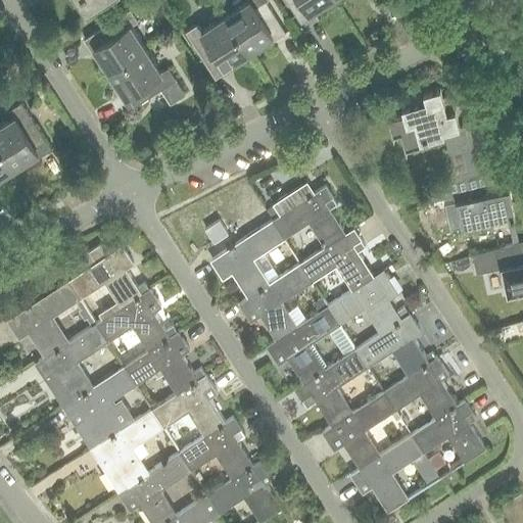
[(267,0),(247,0),(248,0),(226,15),(249,52),(284,30),(266,1),(267,0)]
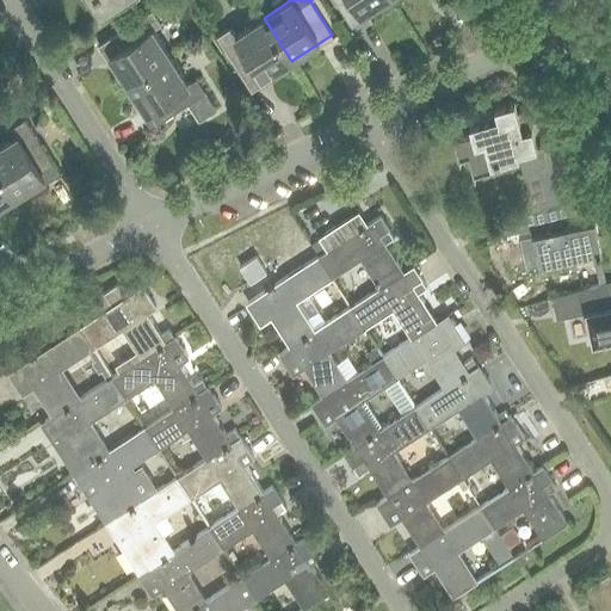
[(334,0),(350,23),(386,0),(334,0)]
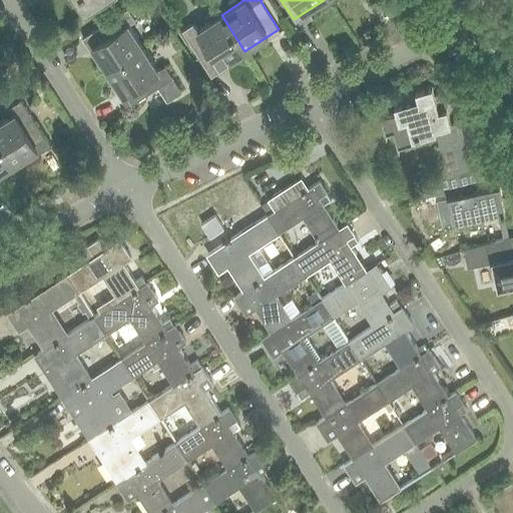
[(85,37),(107,71),(143,47),(128,25),(134,20),(127,9),(85,37)]
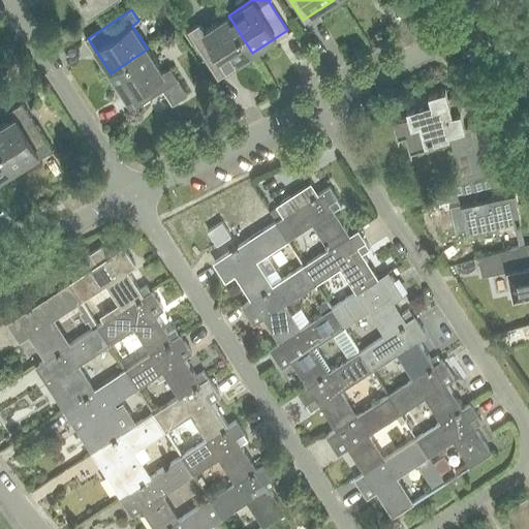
[(229,67),(252,53),(228,16),(205,31),(200,24),(188,32),(218,79),(231,70),(229,67)]
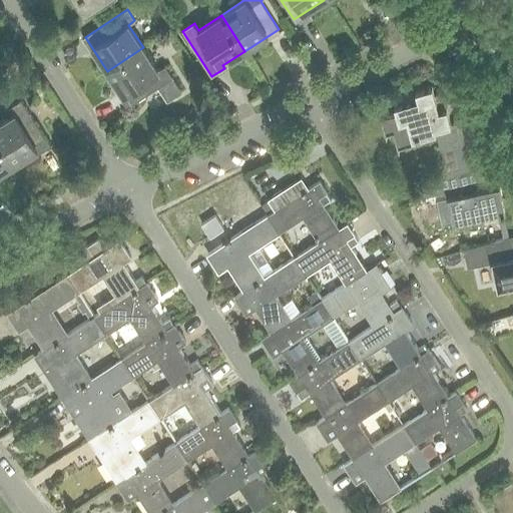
[(143,47),(107,71),(129,105),(158,86),(167,100),(181,91),(164,66),(158,70),(143,47)]
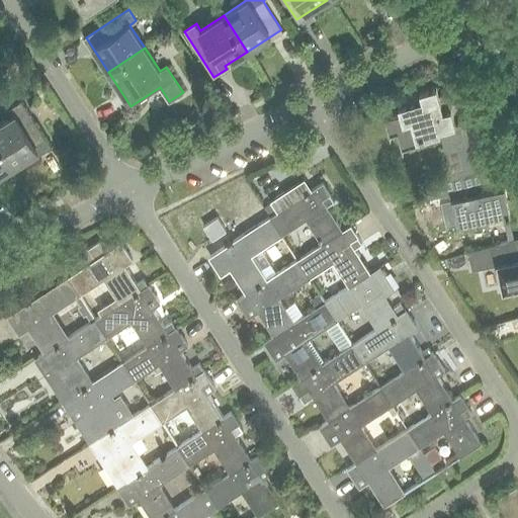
[(439,131),(452,178),(477,171),(463,123),(454,125),(450,110),(442,113),(436,89),(403,98),(406,107),(399,108),(401,116),(384,120),(389,137),(397,135),(402,155),(427,148),(423,136),(439,131)]
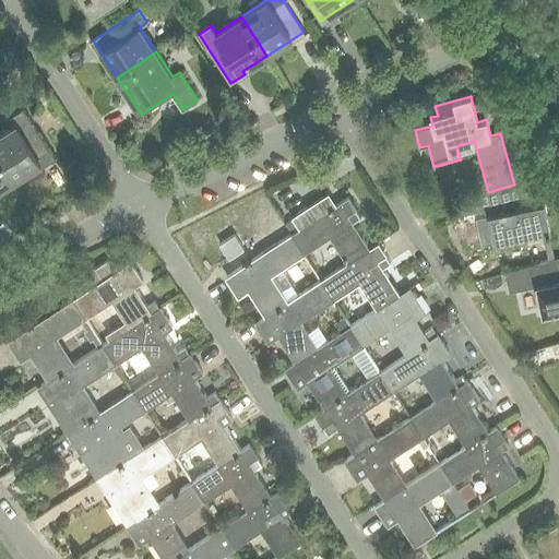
[(0,134),(0,157),(15,180),(51,157),(22,110),(10,118),(14,126),(0,134)]
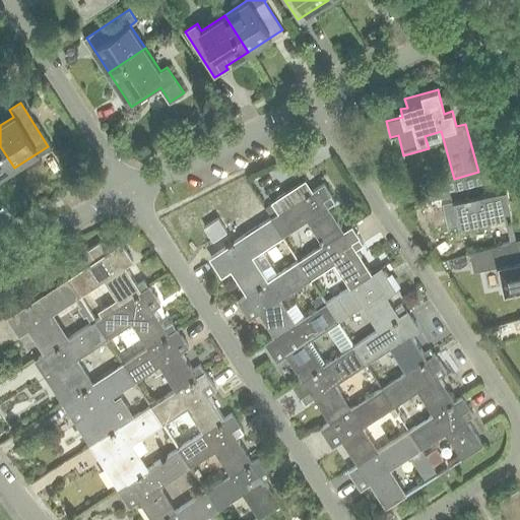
[(0,176),(14,168),(0,146),(0,176)]
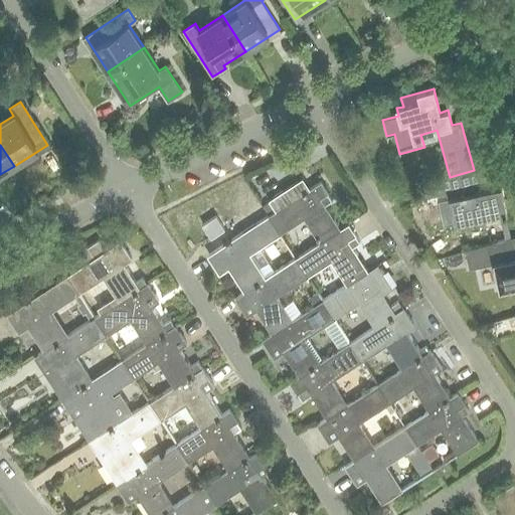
[(474,170),(450,177),(443,179),(413,187),(417,201),(448,192),(456,223),(507,210),(501,185),(479,191),(474,170)]
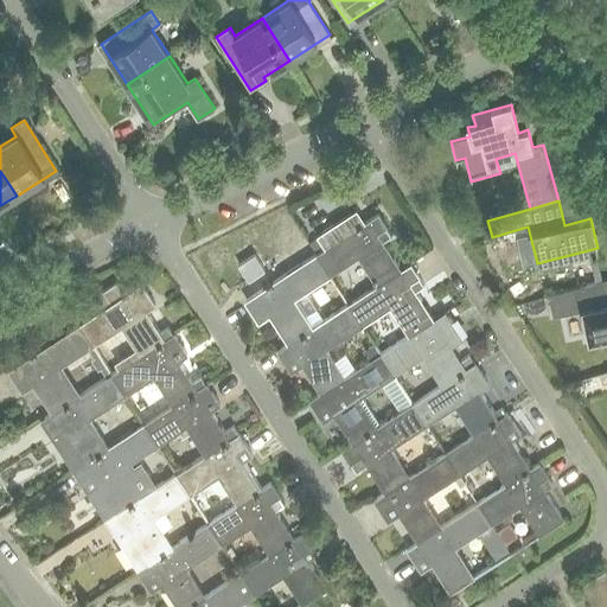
[(357,257),(376,286),(401,270),(382,242),(390,236),(376,215),(366,221),(357,208),(317,232),(326,247),(315,254),(328,275),(357,257)]
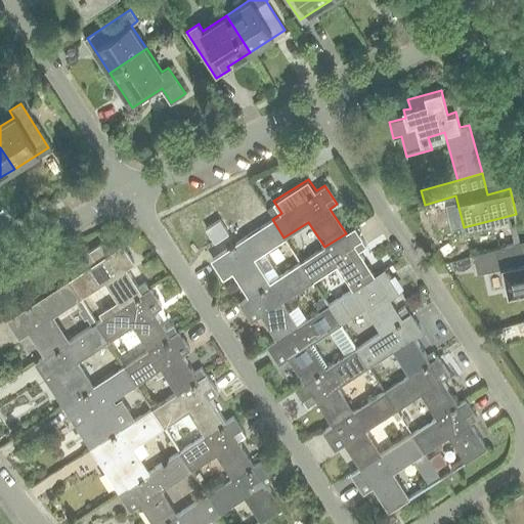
[(514,217),(507,218),(514,244),(520,243),(514,217)]
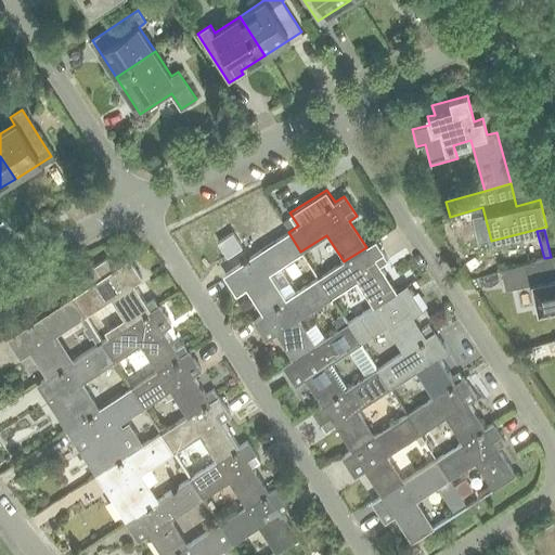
[(300,252),(288,232),(223,273),(235,293),(244,287),(261,314),(284,299),(267,273),(300,252)]
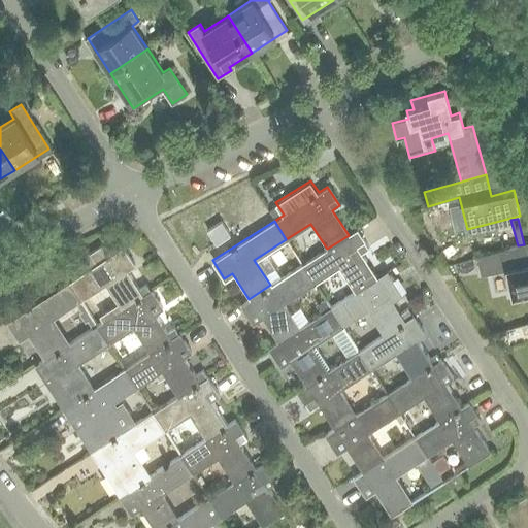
[(221,223),(207,231),(216,244),(230,236),(221,223)]
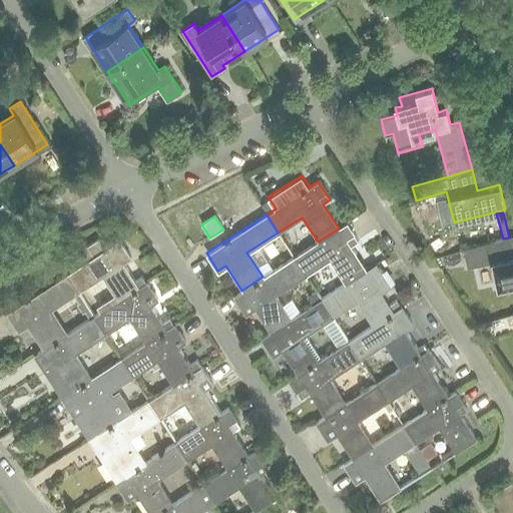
[(318,241),(294,257),(305,275),(330,260),(345,284),(366,270),(351,245),(358,240),(347,223),(339,228),(318,241)]
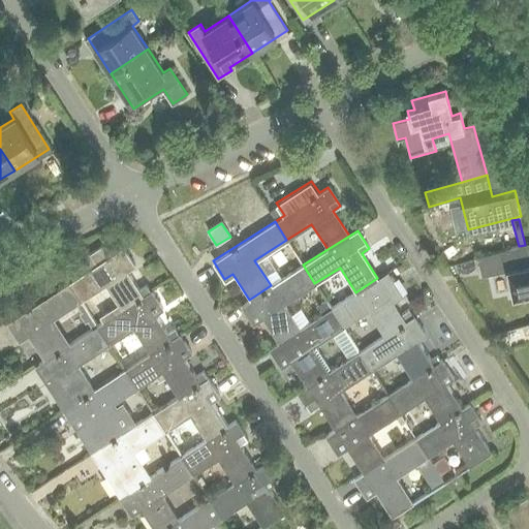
[(519,246),(478,257),(483,277),(508,271),(514,297),(528,293),(528,243),(525,245),(519,246)]
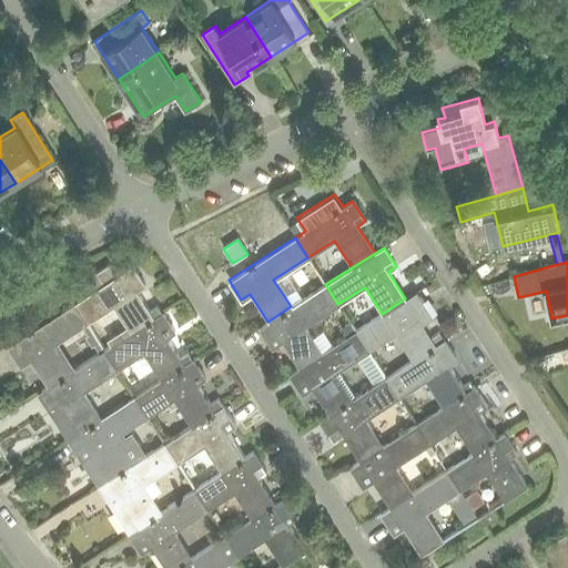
[(112,305),(130,333),(153,316),(149,310),(135,290),(143,285),(130,265),(123,270),(115,275),(102,283),(73,302),(85,323),(112,305)]
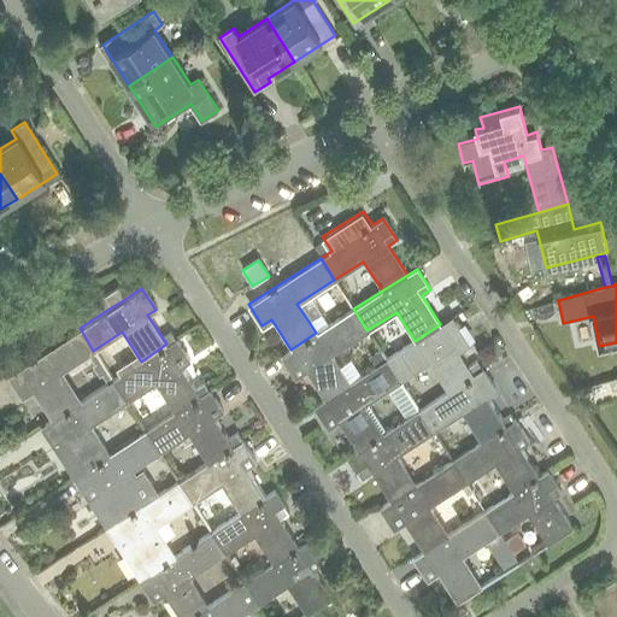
[(118,288),(104,297),(111,307),(125,299),(118,288)]
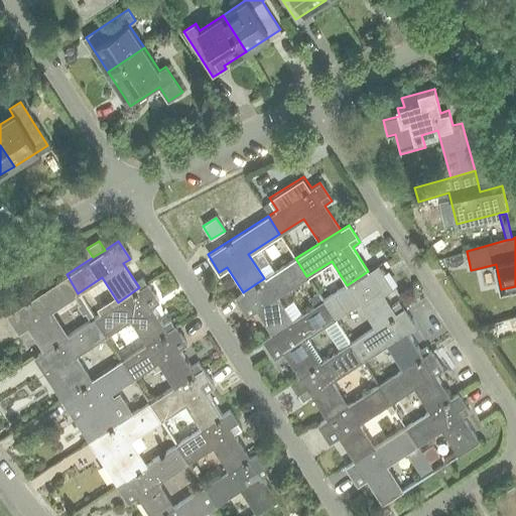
[(275,297),(306,276),(295,258),(264,278),(243,292),(235,297),(247,315),(255,310),(271,335),(291,321),(275,297)]
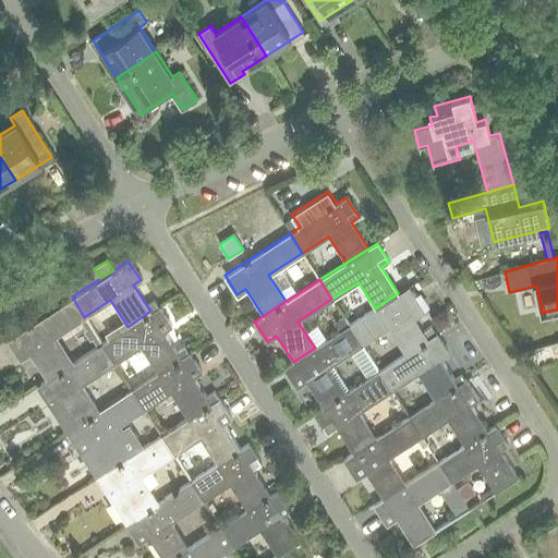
[(388,328),(404,354),(427,339),(410,313),(419,307),(405,289),(398,293),(375,308),(349,326),(362,346),(388,328)]
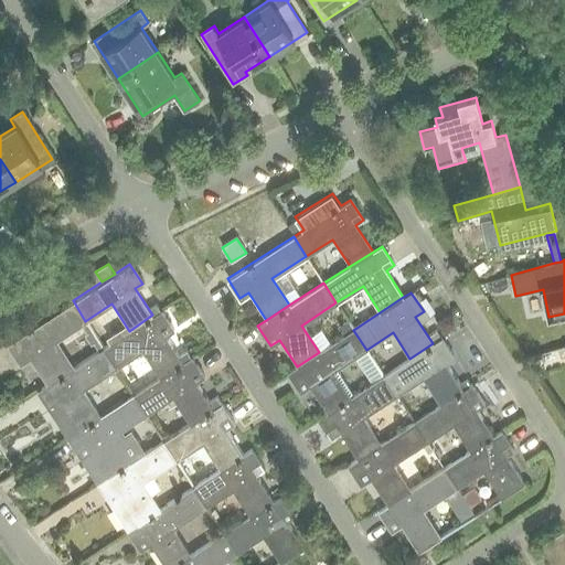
[(29,358),(46,384),(68,370),(50,343),(85,321),(73,300),(8,342),(21,363),(29,358)]
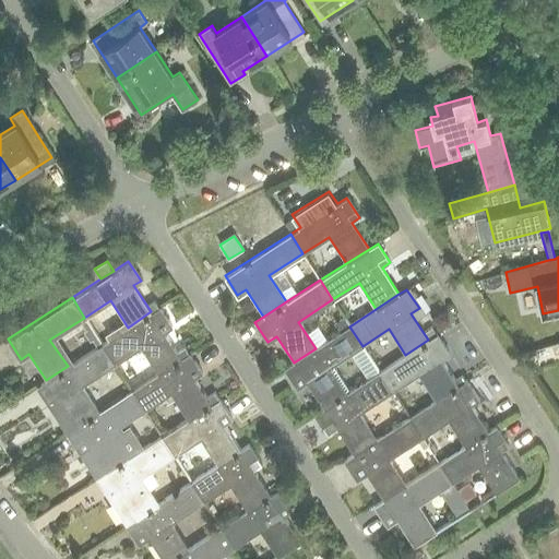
[(154,300),(146,305),(151,311),(158,307),(154,300)]
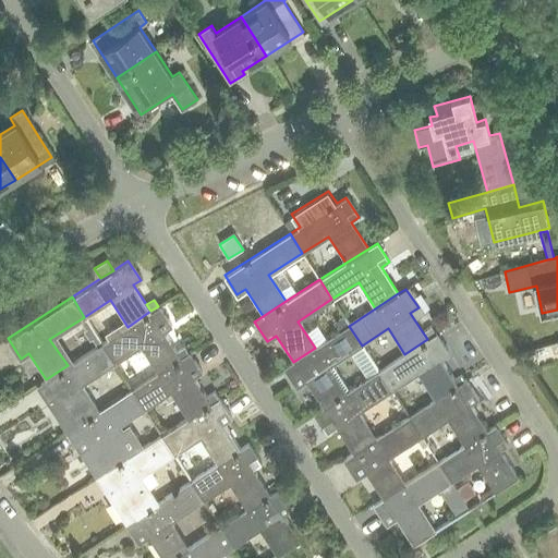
[(158,306),(150,311),(128,327),(101,343),(114,363),(141,347),(157,373),(180,358),(177,352),(164,331),(171,326),(158,306)]
